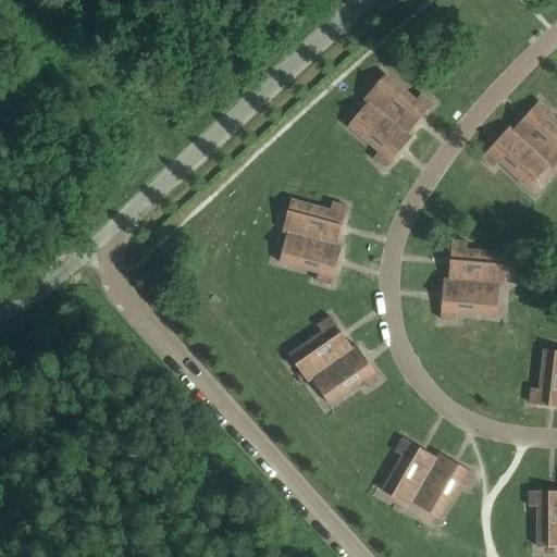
[(411,137),(411,136),(407,133),(425,110),(426,111),(433,103),(432,103),(426,109),(417,100),(421,95),(421,94),(416,100),(385,74),(384,75),(385,76),(374,88),(376,90),(368,100),(364,98),(411,137)]
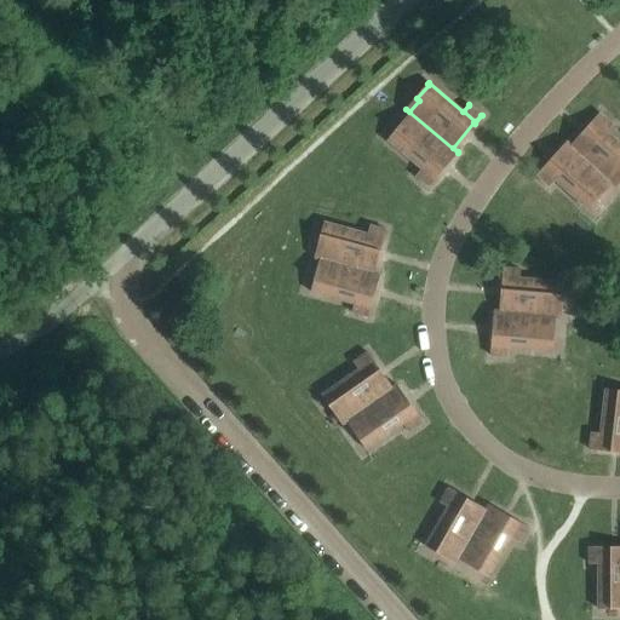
[(458,153),(406,109),(406,110),(413,116),(403,127),(401,126),(389,139),(388,139),(422,168),(415,176),(417,176),(423,170),(434,179),(429,187),(436,179),(435,178),(455,153),(457,154),(458,153)]
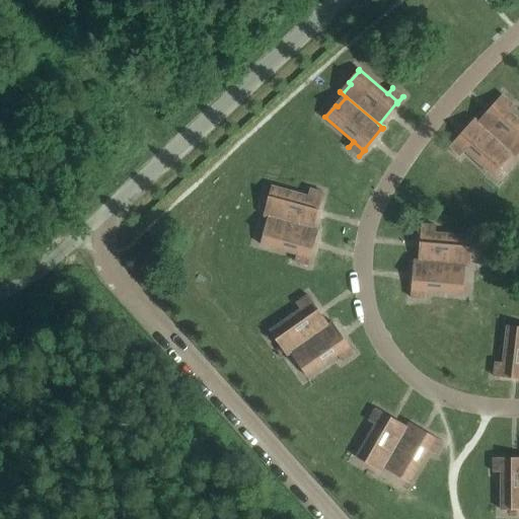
[(474,119),(473,119),(516,157),(516,156),(513,154),(518,147),(518,120),(508,109),(513,104),(512,103),(507,109),(498,100),(503,95),(502,94),(496,101),(497,101),(478,123),(474,119)]
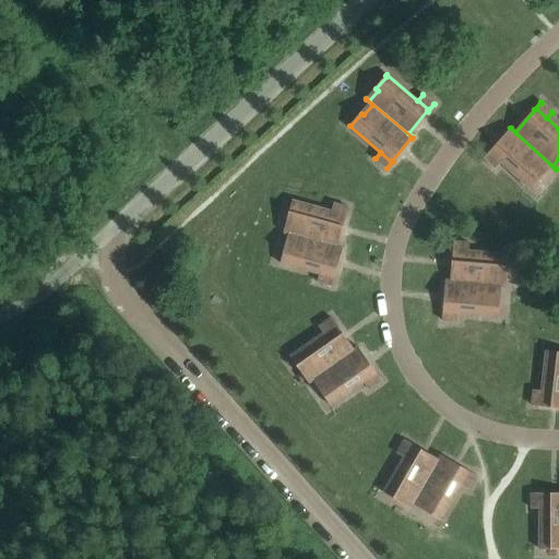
[(556,169),(510,128),(510,129),(511,130),(491,152),(490,151),(484,157),(485,158),(490,153),(500,162),(495,167),(496,168),(501,163),(531,189),(532,188),(531,188),(542,175),(539,173),(548,164),(555,169),(556,169)]
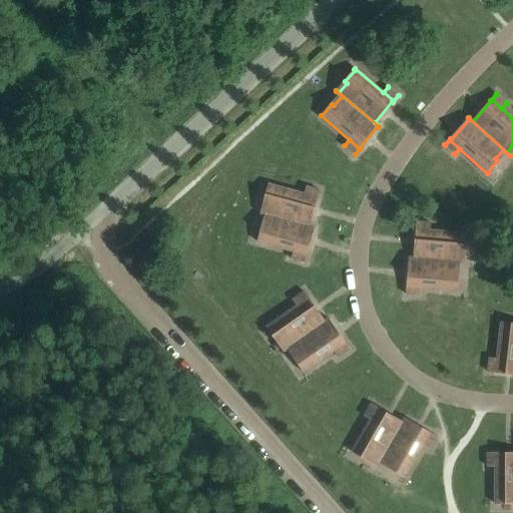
[(261,211),(261,212),(315,226),(309,224),(317,198),(318,198),(320,190),(319,190),(317,197),(305,194),(307,187),(306,186),(304,193),(269,184),(268,185),(269,185),(265,200),(268,201),(265,212),(261,211)]
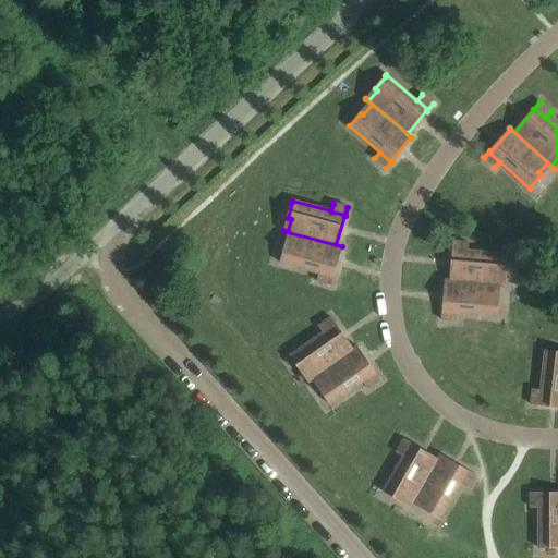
[(342,247),(342,246),(283,231),(292,234),(289,246),(286,245),(281,262),(280,262),(280,263),(318,274),(316,281),(317,281),(319,274),(332,277),(330,284),(331,286),(334,276),(332,276),(340,247),(342,247)]
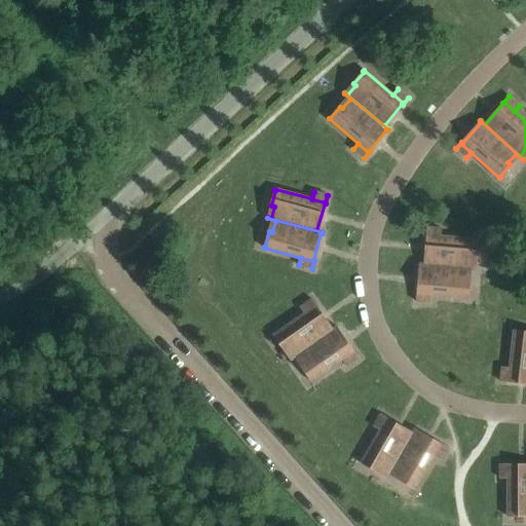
[(419,264),(476,269),(476,268),(473,268),(474,256),(476,256),(478,240),(479,240),(479,239),(441,236),(442,229),(441,228),(440,236),(427,235),(427,227),(426,227),(426,236),(427,236),(425,264),(419,264)]
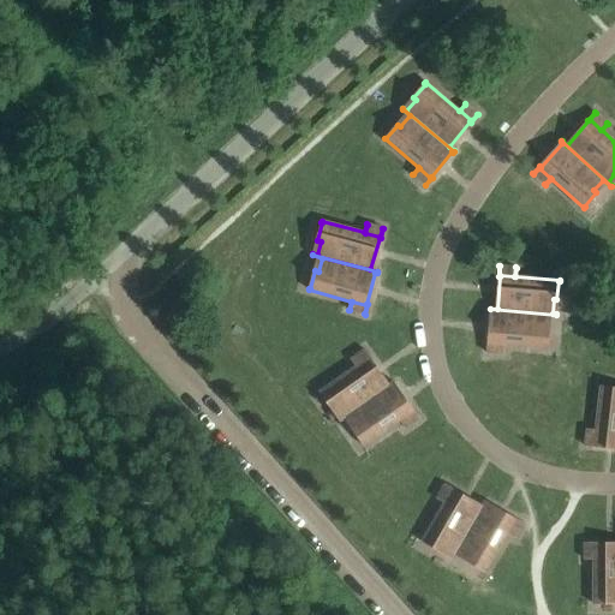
[(556,315),(490,309),(490,310),(491,310),(489,342),(487,342),(487,352),(488,353),(488,344),(503,345),(502,354),(503,354),(505,345),(548,350),(549,347),(547,347),(549,329),(545,329),(547,315),(556,316),(556,315)]
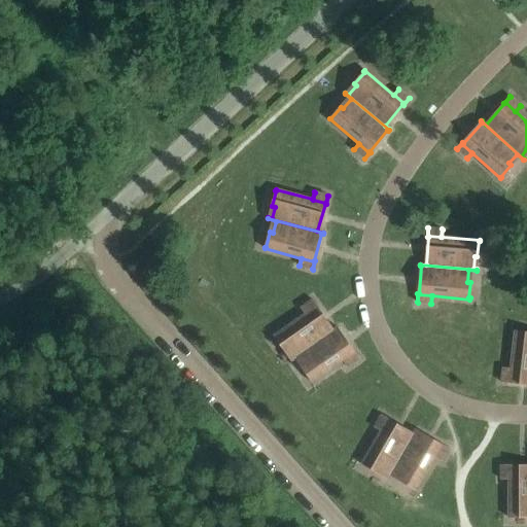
[(338,327),(337,327),(332,330),(316,308),(317,307),(313,300),(312,300),(316,306),(306,314),(301,308),(305,314),(274,336),(274,337),(275,336),(284,349),(286,347),(293,357),(290,360),(338,327)]
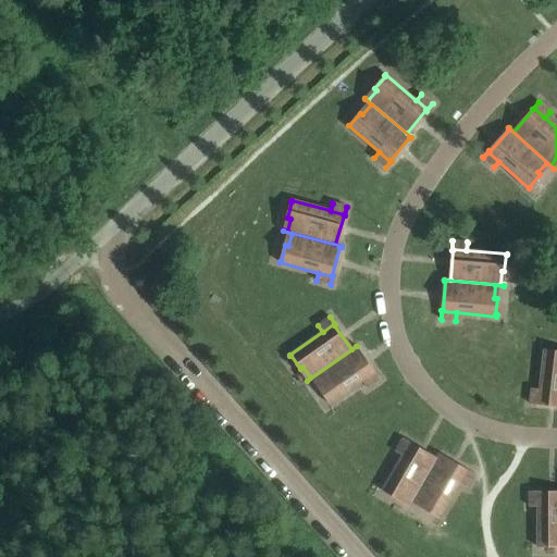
[(357,346),(307,381),(308,382),(314,376),(322,387),(320,388),(330,403),(329,403),(330,404),(362,381),(367,387),(368,387),(363,381),(374,373),(379,380),(380,379),(374,371),(373,372),(356,347),(357,347),(357,346)]
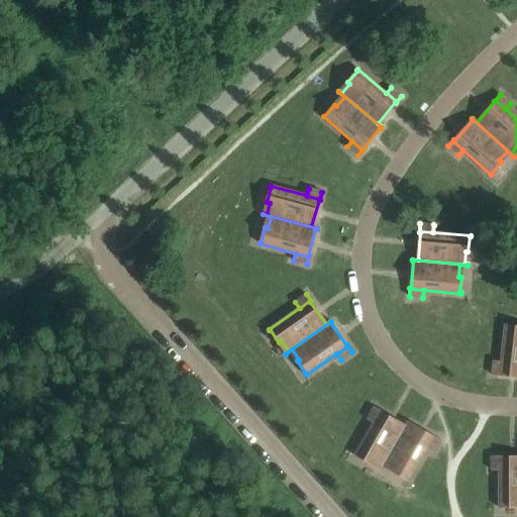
[(516,326),(506,325),(506,324),(505,324),(501,362),(493,360),(493,362),(501,363),(499,375),(492,374),(492,375),(500,376),(500,375),(516,376),(516,326)]
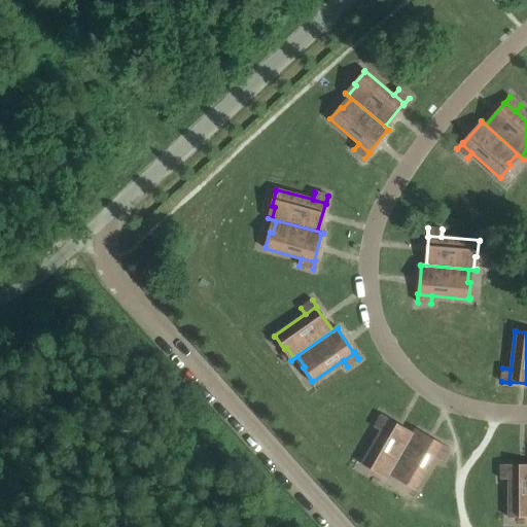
[(387,480),(416,429),(413,434),(388,420),(389,419),(381,415),(381,416),(387,419),(381,430),(375,426),(374,427),(381,431),(361,464),(362,464),(363,463),(377,471),(378,469),(389,476),(387,479),(387,480)]
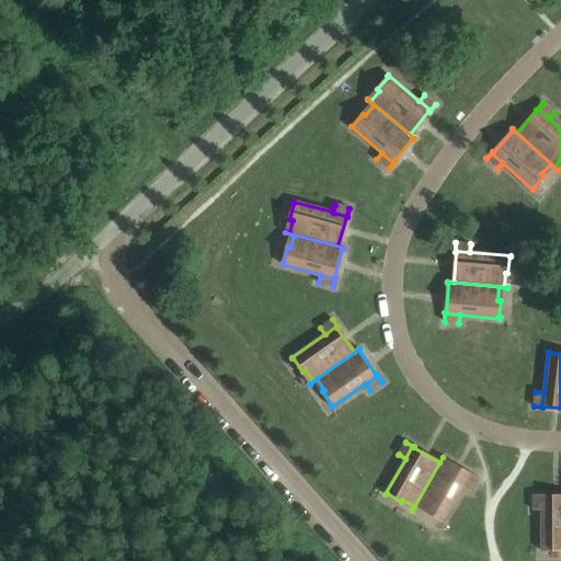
[(443,457),(412,511),(413,511),(418,503),(428,510),(427,512),(442,521),(442,522),(443,522),(462,487),(470,491),(470,490),(464,485),(470,474),(477,478),(478,477),(469,472),(469,473),(443,459),(444,457),(443,457)]
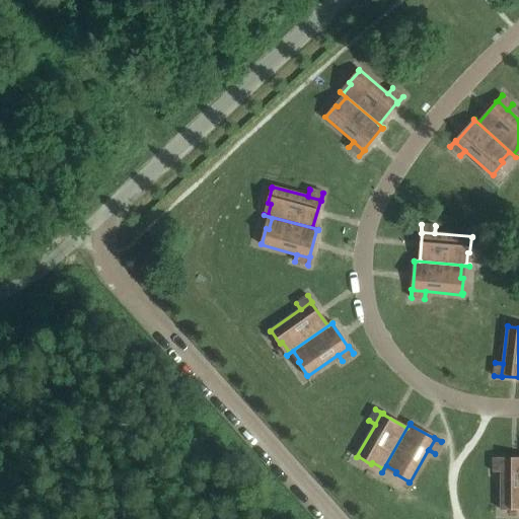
[(518,458),(502,459),(502,457),(493,457),(493,458),(501,458),(501,471),(493,471),(493,472),(501,472),(501,510),(502,510),(502,508),(517,508),(517,506),(518,505),(518,458)]
